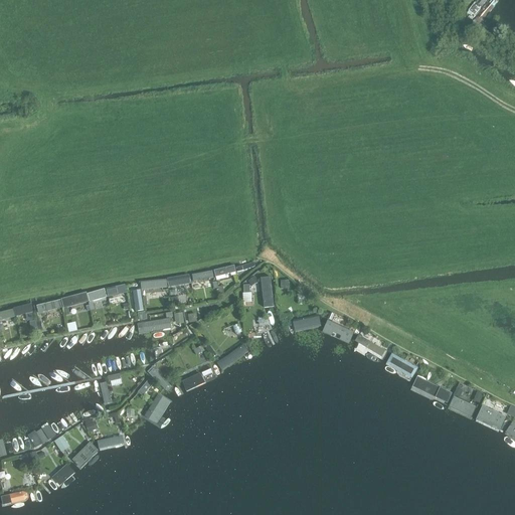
[(237,274),(254,267),(253,263),(235,269),(237,274)]
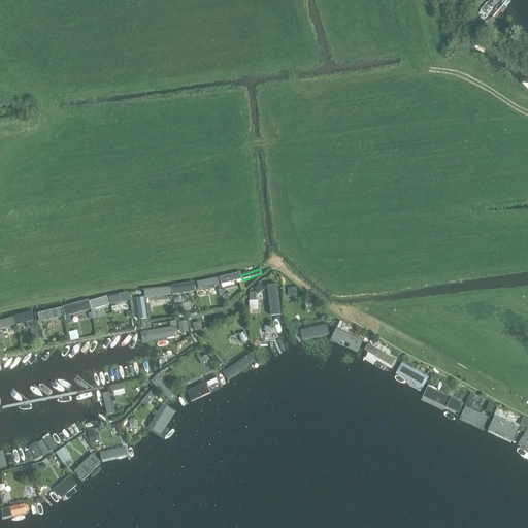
[(220,277),(221,285),(241,279),(240,272),(220,277)]
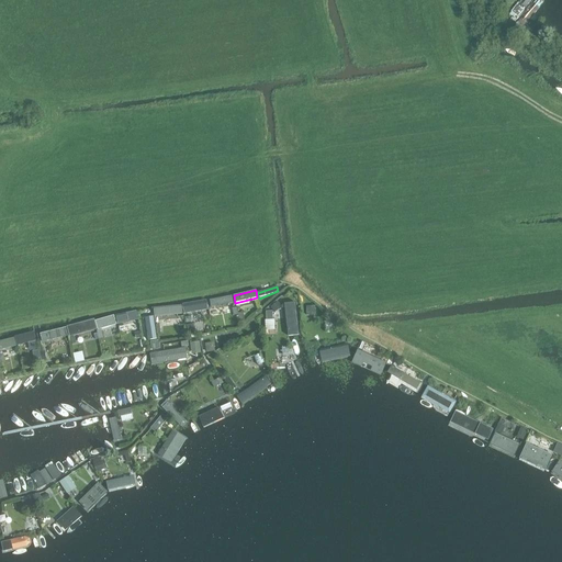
[(210,300),(211,307),(233,303),(232,296),(210,300)]
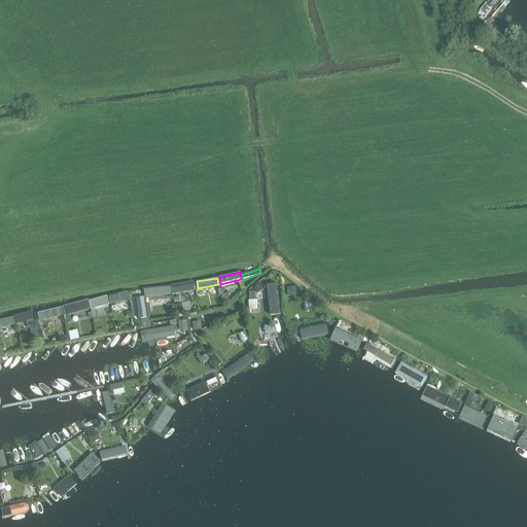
[(197,282),(174,287),(175,292),(197,287),(197,282)]
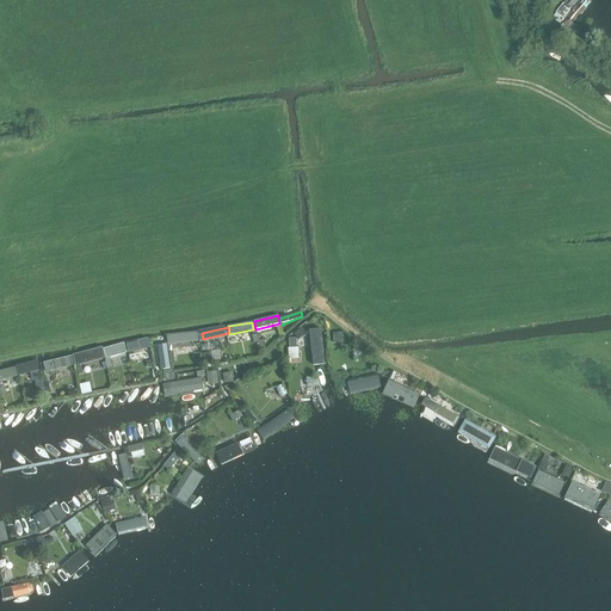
[(302,328),(294,334),(298,340),(307,334),(302,328)]
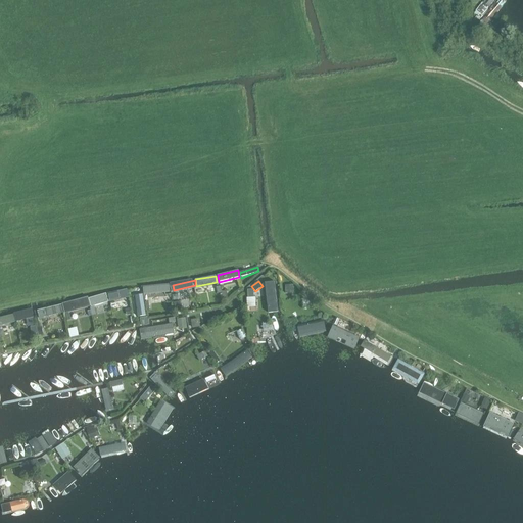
[(275,282),(265,283),(268,314),(278,313),(275,282)]
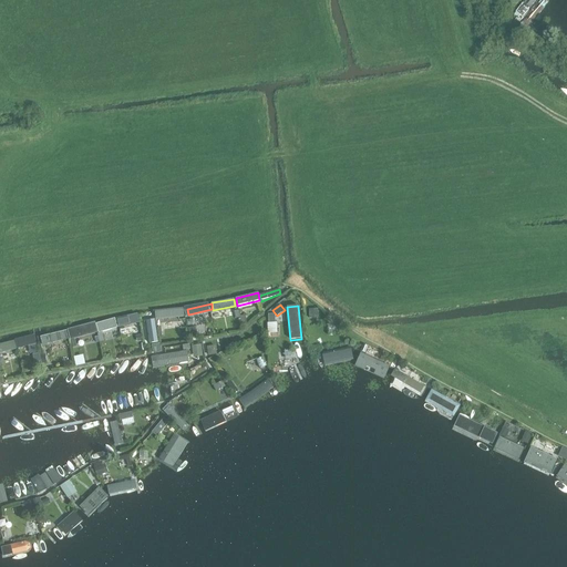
[(318,308),(309,309),(309,318),(318,317),(318,308)]
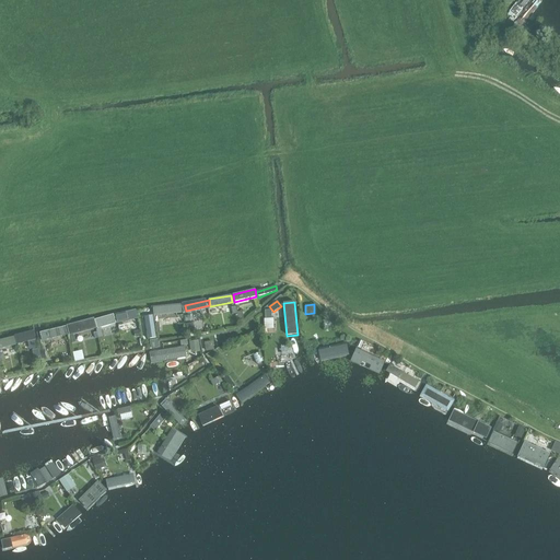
[(153,308),(154,315),(182,312),(181,305),(153,308)]
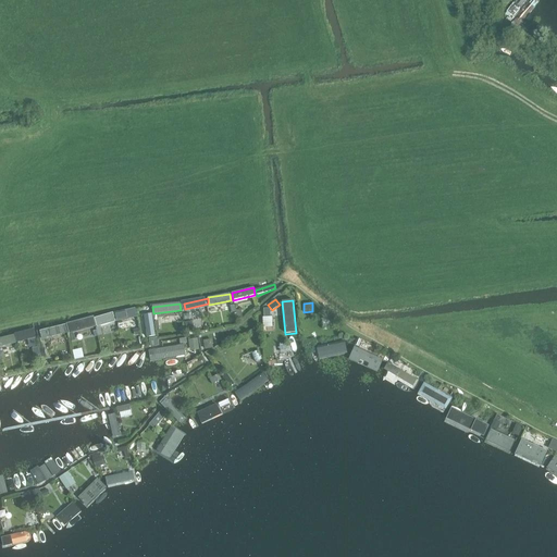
[(116,322),(127,320),(137,318),(135,309),(114,313),(116,322)]
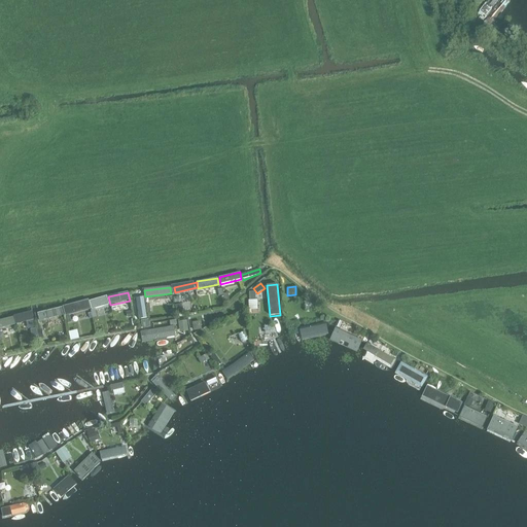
[(92,310),(105,306),(109,305),(106,296),(89,302),(92,310)]
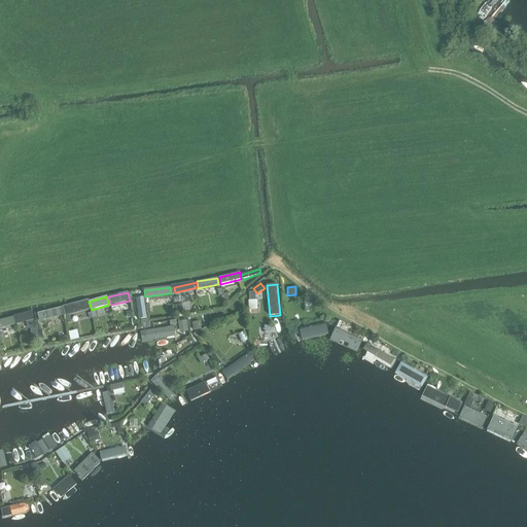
[(144,297),(136,299),(139,319),(147,318),(144,297)]
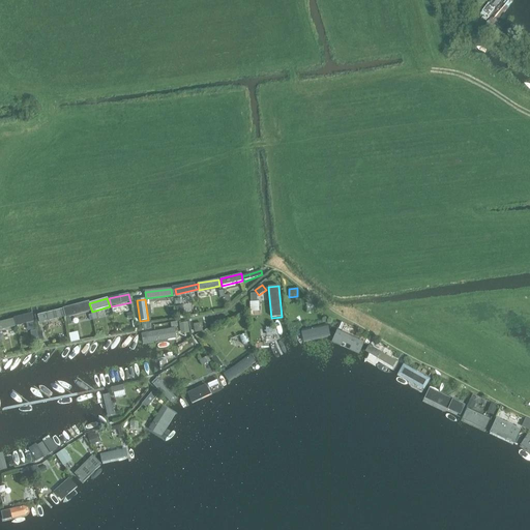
[(66,317),(76,315),(90,311),(89,304),(64,311),(66,317)]
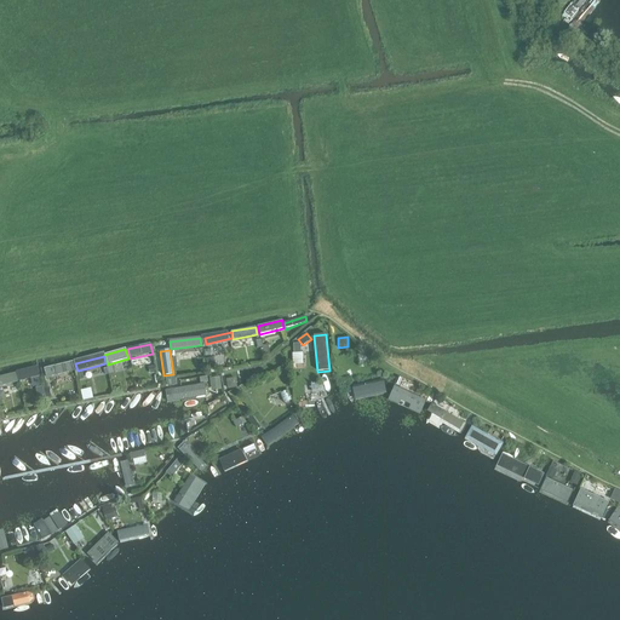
[(214,357),(206,359),(207,369),(216,368),(214,357)]
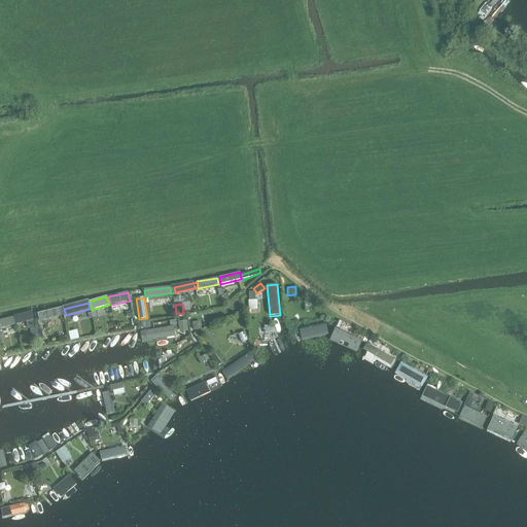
[(37,313),(38,320),(64,315),(63,307),(37,313)]
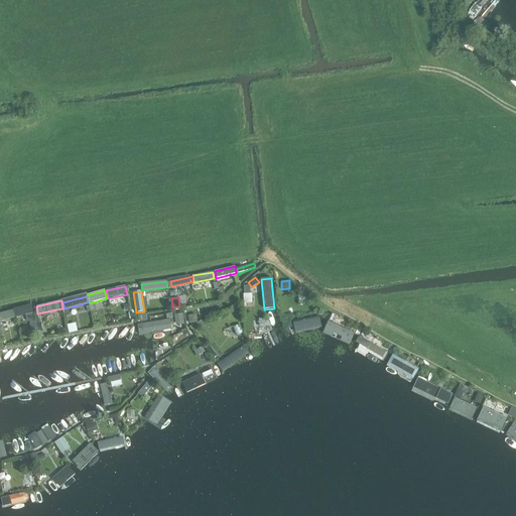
[(14,309),(16,316),(32,312),(30,306),(14,309)]
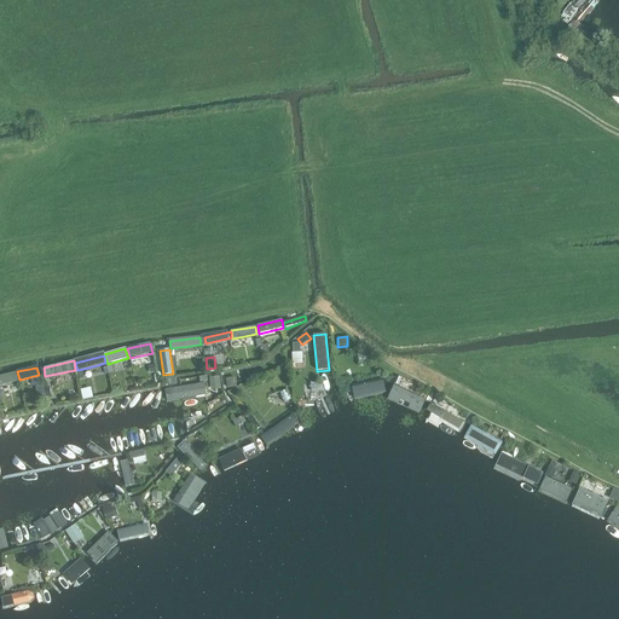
[(0,375),(0,385),(17,381),(16,372),(0,375)]
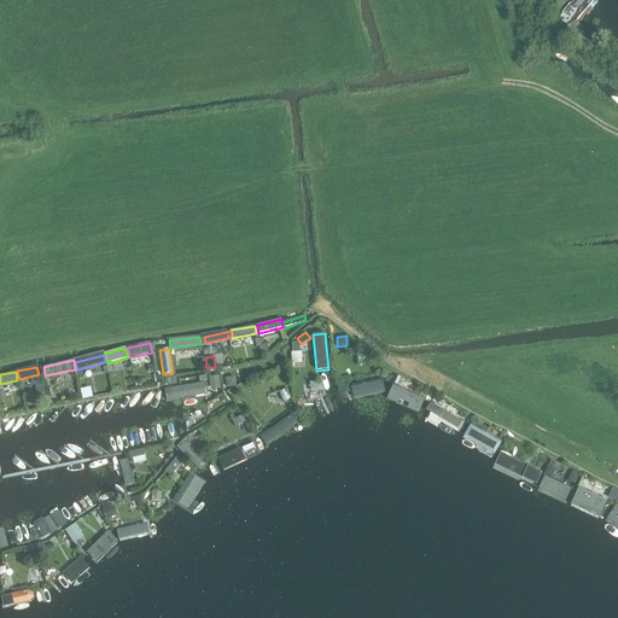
[(175,374),(165,375),(167,385),(176,384),(176,383),(175,374)]
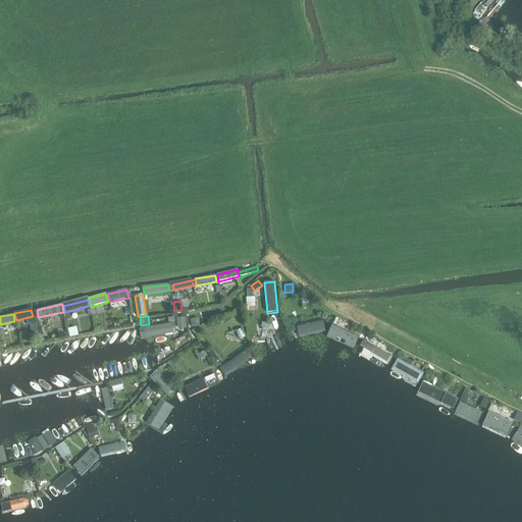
[(185,317),(176,318),(178,329),(187,328),(185,317)]
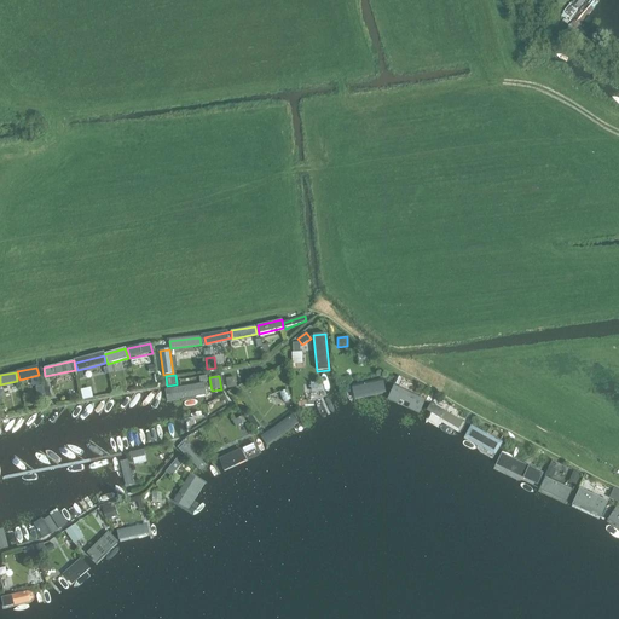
[(226,379),(227,388),(237,387),(235,376),(226,379)]
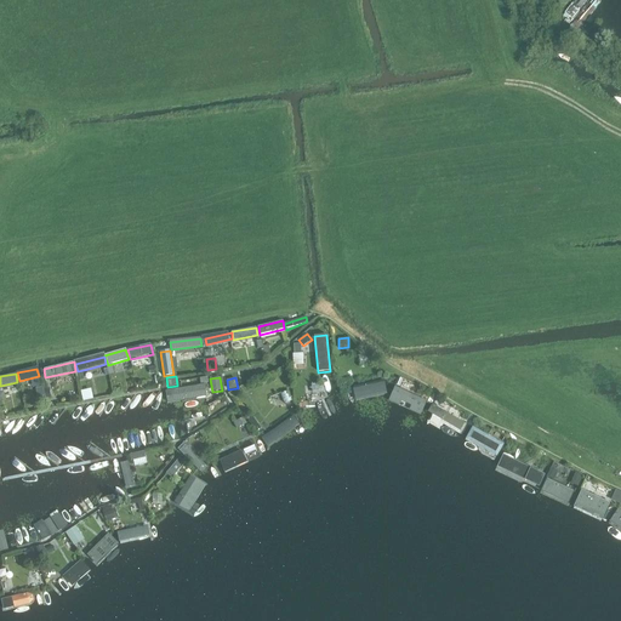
[(386,396),(383,382),(352,387),(354,402),(386,396)]
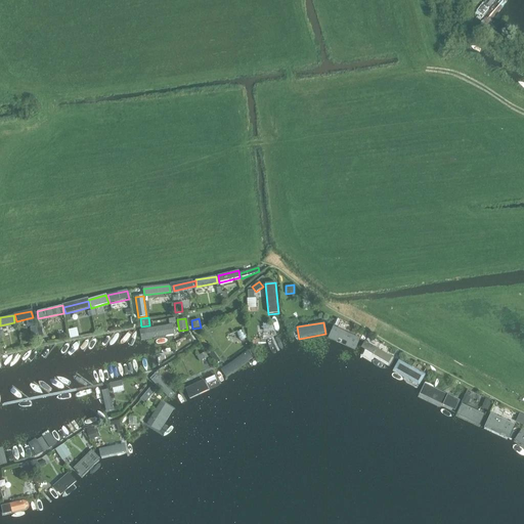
[(175,337),(173,325),(139,332),(141,342),(175,337)]
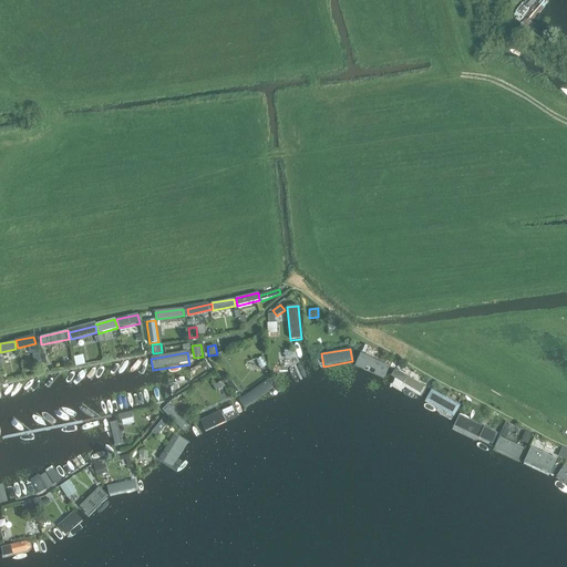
[(358,361),(384,372),(388,366),(361,353),(358,361)]
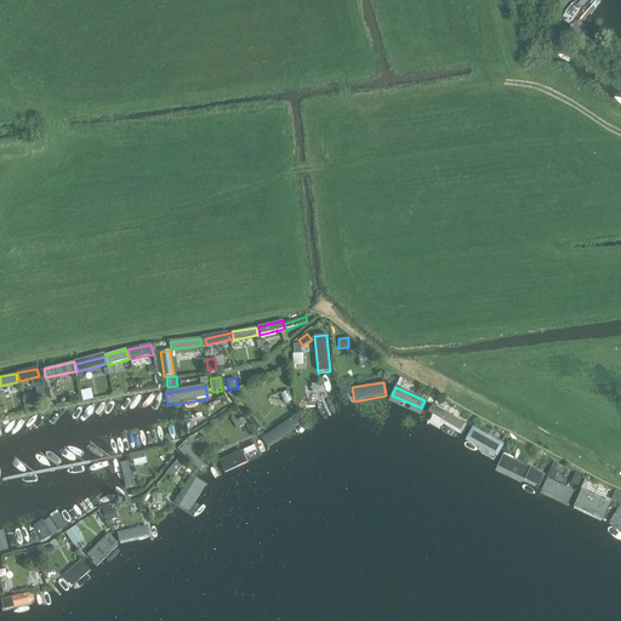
[(428,411),(461,431),(465,422),(433,404),(428,411)]
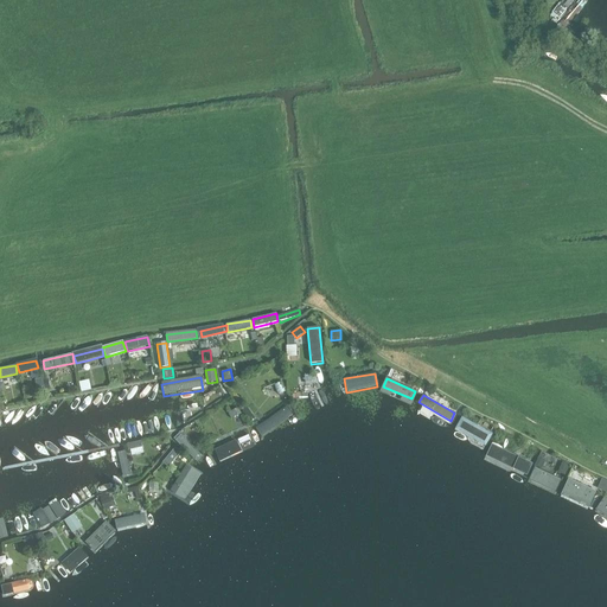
[(247,406),(241,409),(250,422),(255,419),(247,406)]
